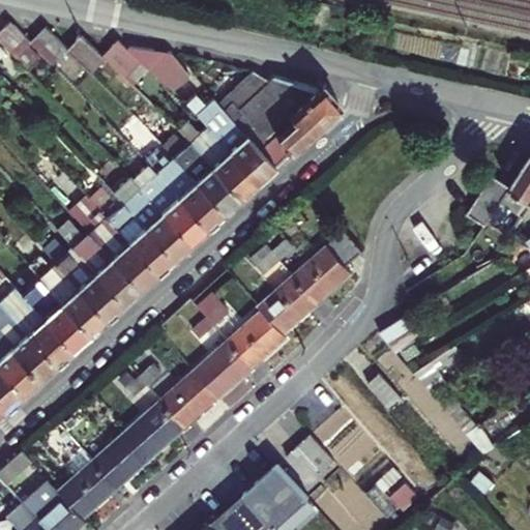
[(0,31),(0,39),(29,69),(40,58),(28,45),(31,41),(11,21),(0,31)]
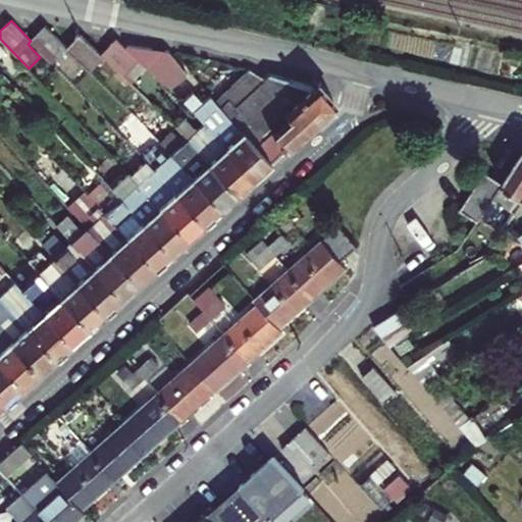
[(67,48),(46,27),(31,41),(53,63),(67,48)]
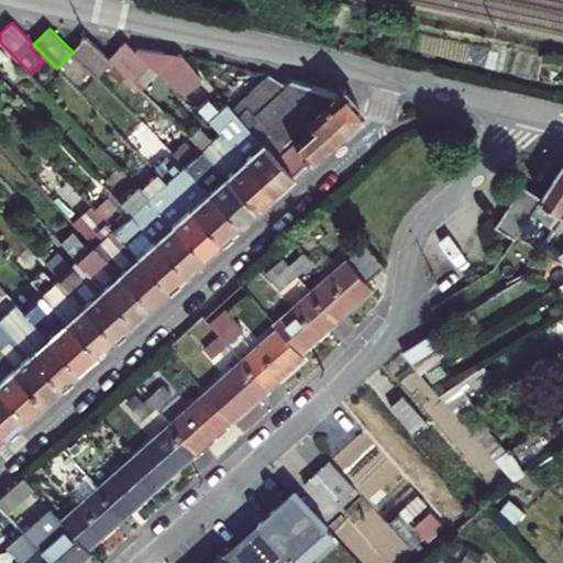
[(109,59),(87,37),(73,52),(98,77),(112,62),(109,59)]
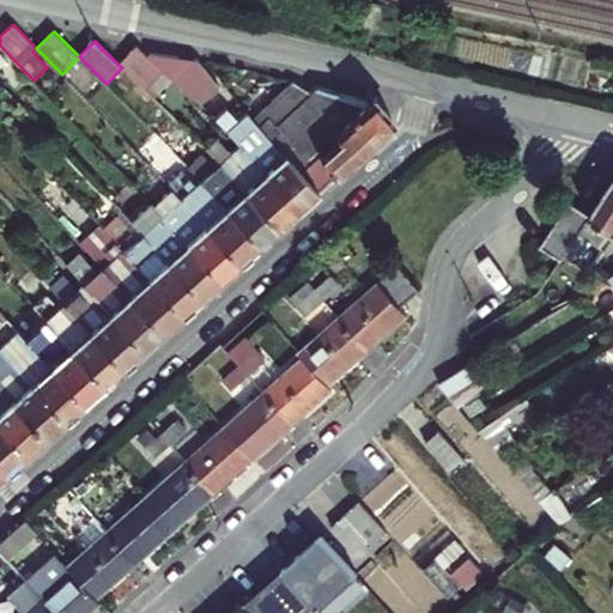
[(122,67),(146,90),(163,72),(149,58),(137,47),(119,65),(122,67)]
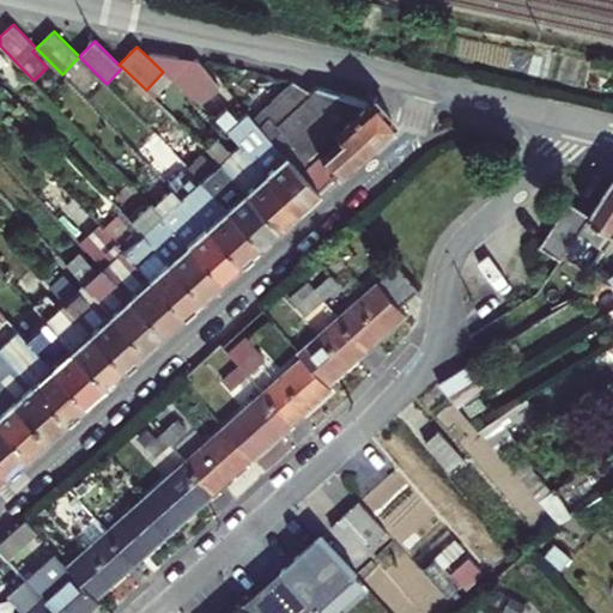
[(149,58),(163,72),(205,110),(224,90),(198,60),(151,55),(149,58)]
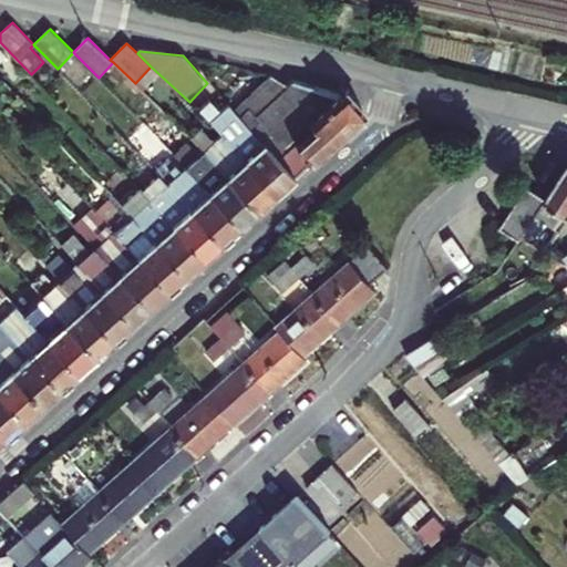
[(270,75),(234,109),(294,175),(363,111),(341,88),(339,92),(292,81),(288,85),(270,75)]
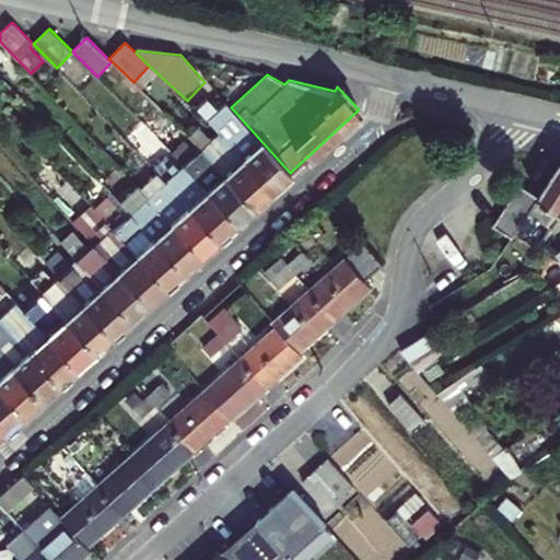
[(290,173),(231,107),(224,101),(206,118),(218,131),(270,189),(290,173)]
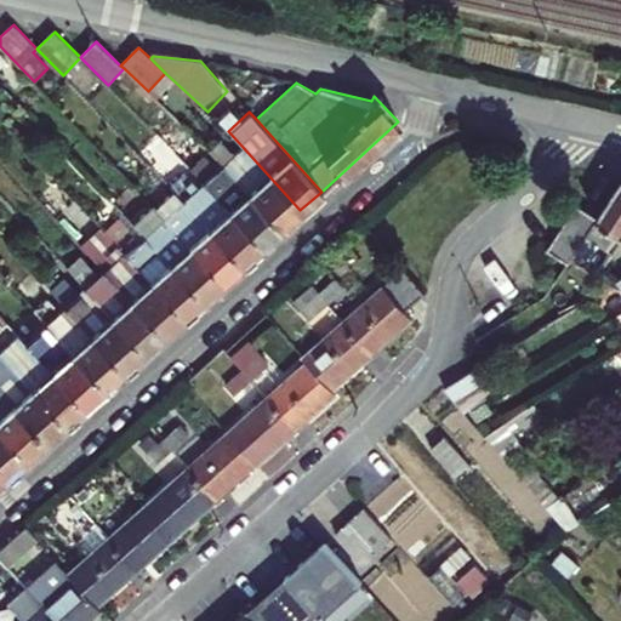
[(149,163),(148,165),(174,191),(182,199),(182,200),(240,265),(261,245),(203,181),(197,186),(186,172),(178,178),(160,160),(161,158),(141,135),(131,143),(149,163)]
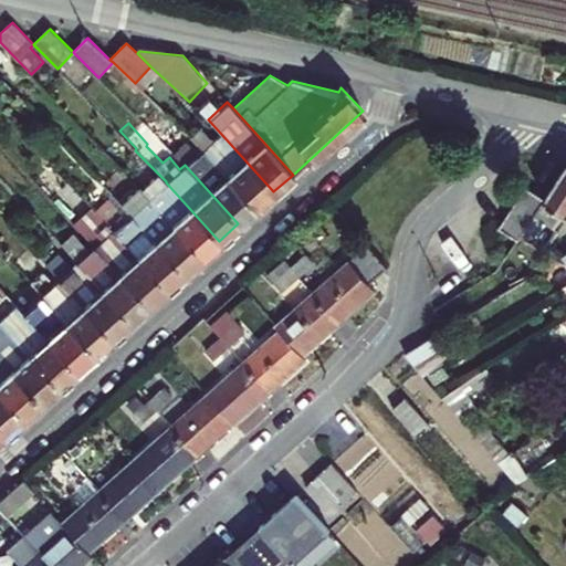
[(220,133),(201,149),(254,209),(273,191),(220,133)]
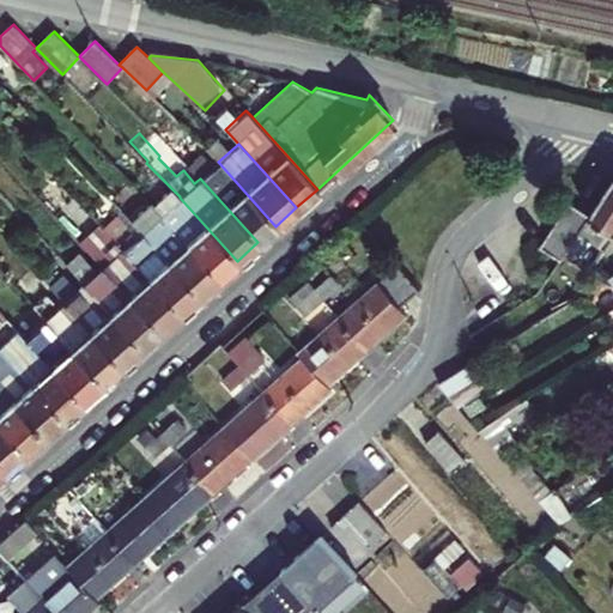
[(188,165),(200,178),(258,242),(275,226),(218,162),(213,167),(201,155),(188,165)]
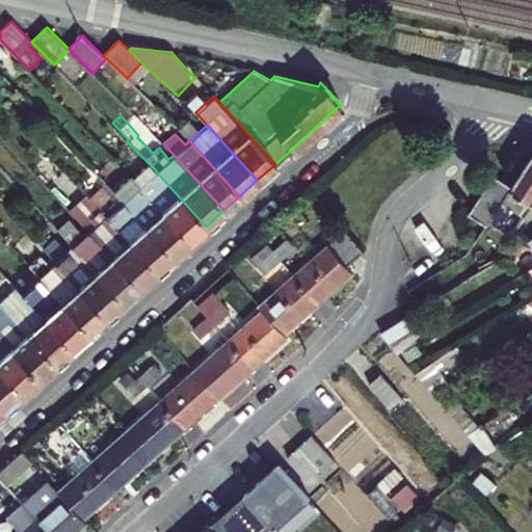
[(526,217),(531,207),(531,154),(511,187),(501,203),(526,217)]
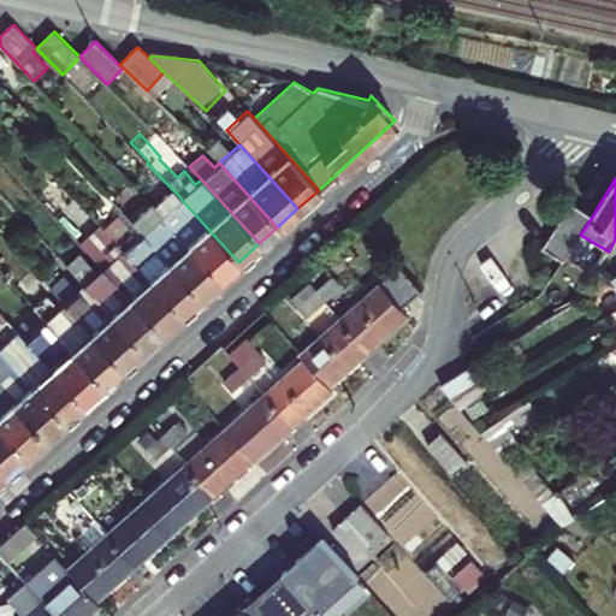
[(172,189),(153,206),(161,214),(181,199),(181,197),(172,189)]
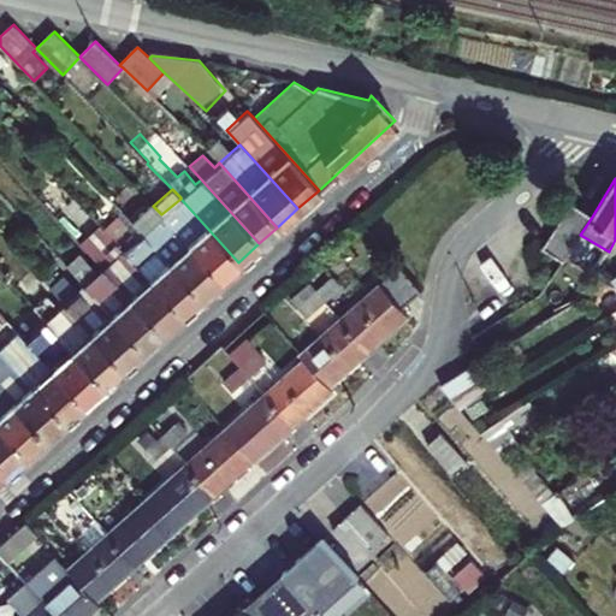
[(238,262),(181,199),(161,214),(219,280),(238,262)]
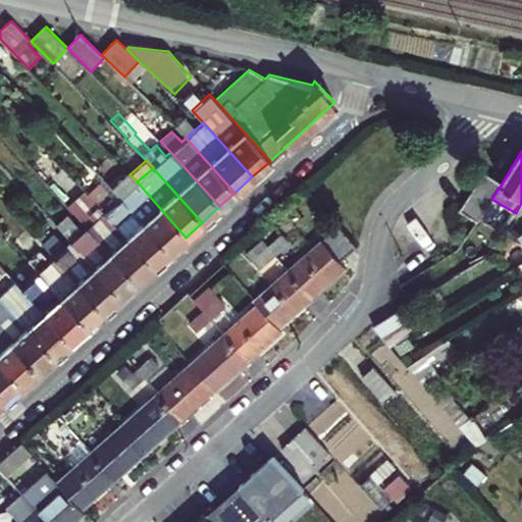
[(476,221),(491,199),(502,184),(484,172),(460,210),(476,221)]
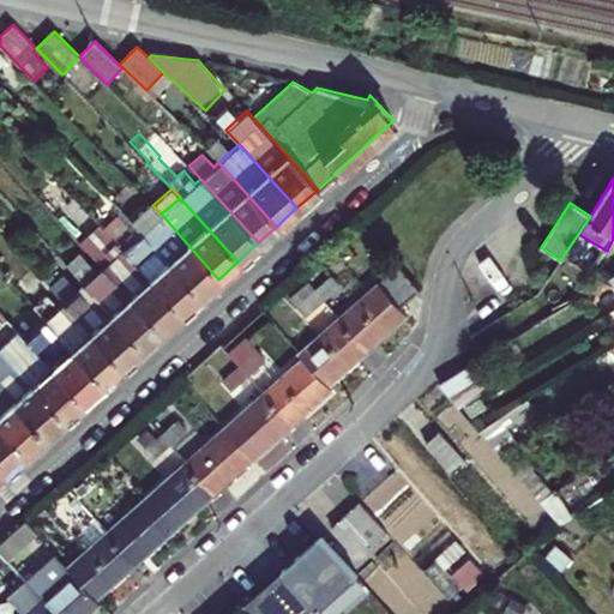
[(143,208),(128,220),(140,233),(155,220),(143,208)]
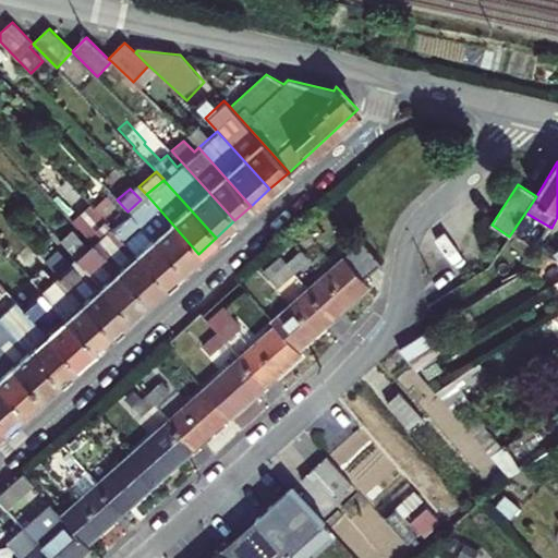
[(181,270),(128,211),(117,199),(110,192),(93,208),(110,228),(164,284),(181,270)]
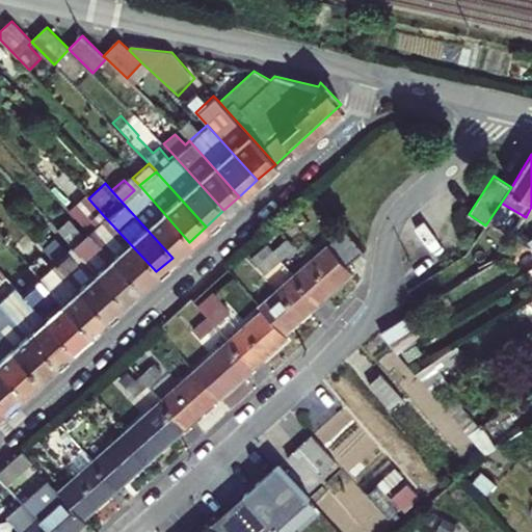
[(173,258),(189,242),(139,185),(134,190),(122,202),(173,258)]
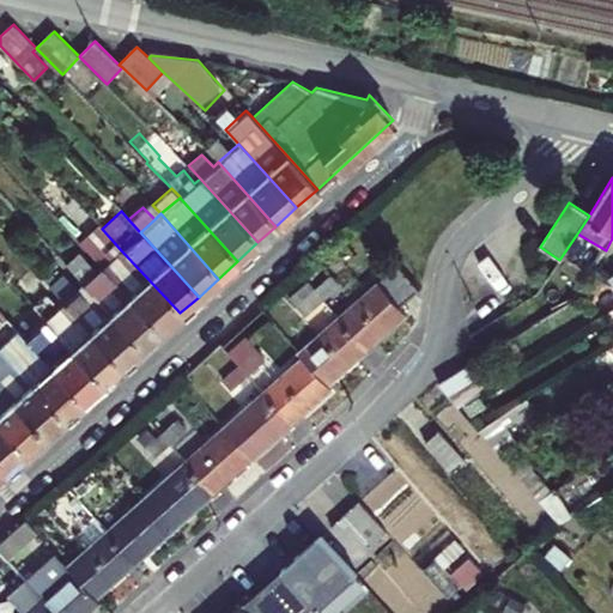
[(161,332),(180,313),(121,250),(115,255),(96,234),(83,246),(102,267),(161,332)]
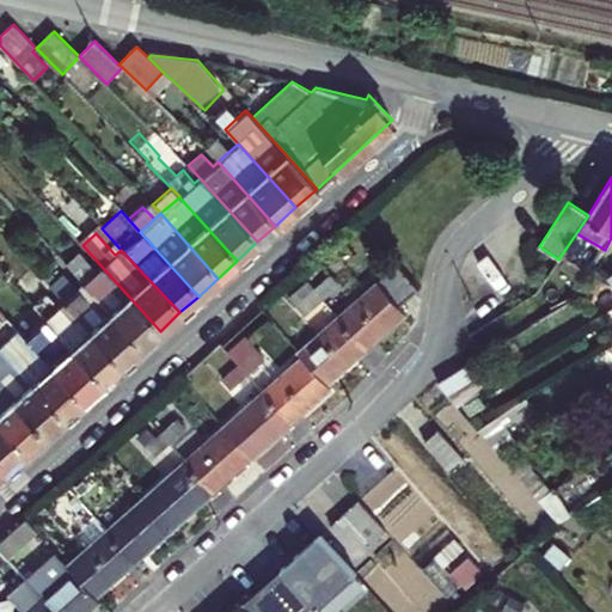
[(160,331),(102,267),(97,271),(79,252),(66,263),(84,283),(141,347),(160,331)]
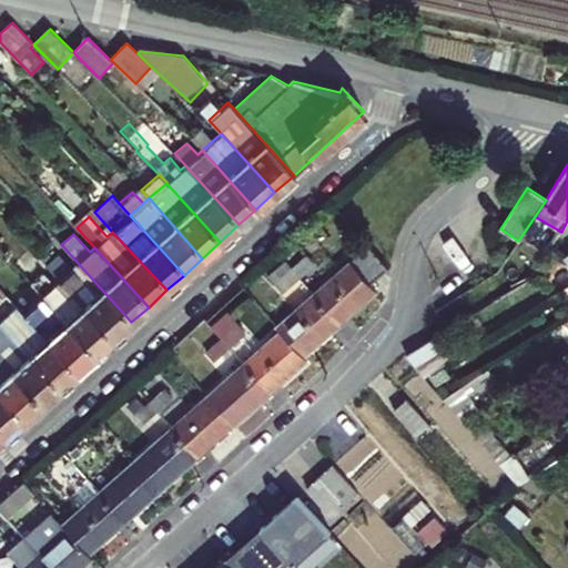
[(368,246),(352,262),(371,283),(388,267),(368,246)]
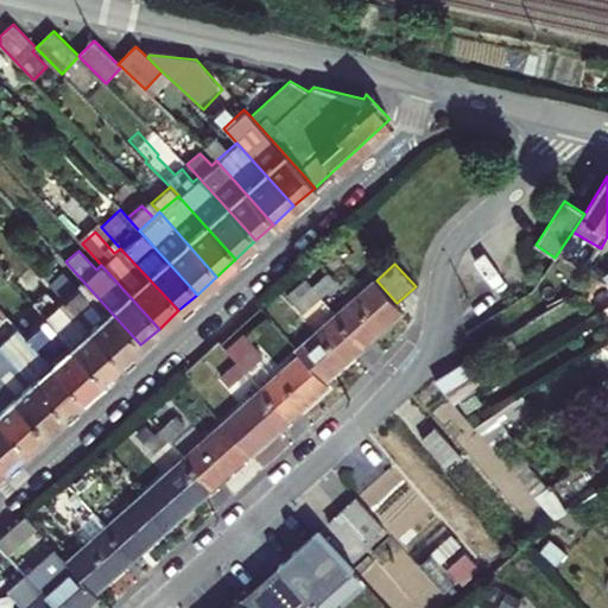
[(120,363),(140,344),(83,282),(77,286),(63,272),(49,285),(63,301),(120,363)]
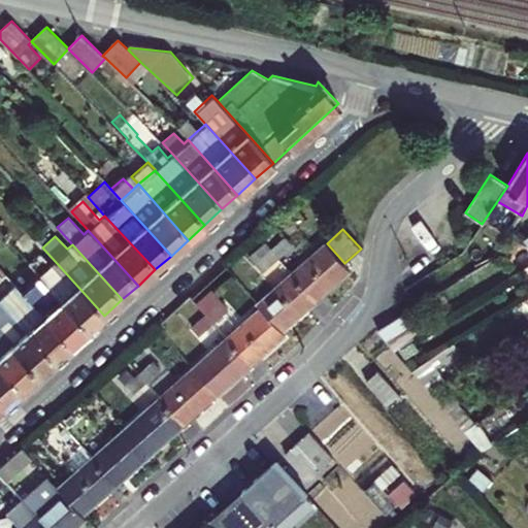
[(271,250),(278,258),(293,245),(286,237),(271,250)]
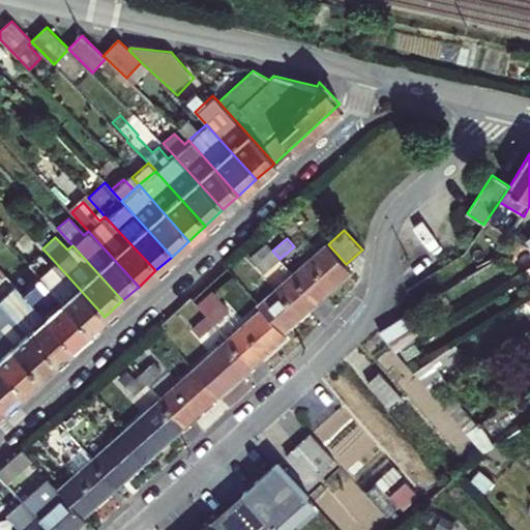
[(272,251),(267,244),(253,258),(265,272),(280,259),(272,251)]
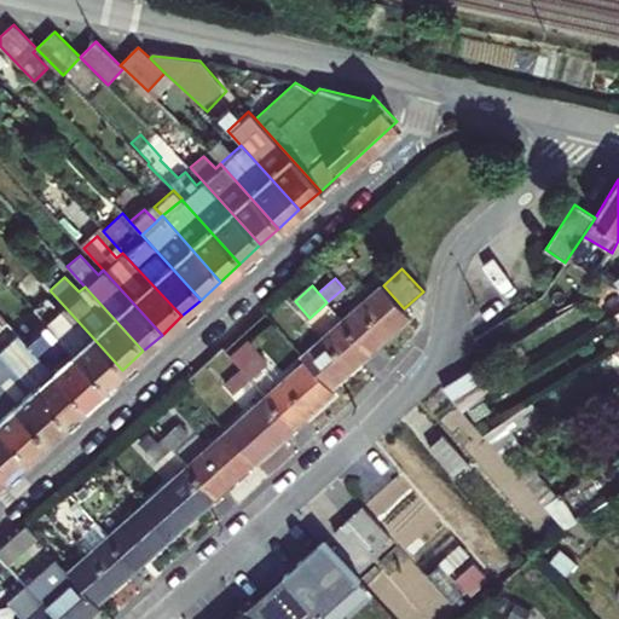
[(410,317),(404,308),(383,285),(343,320),(371,352),(410,317)]
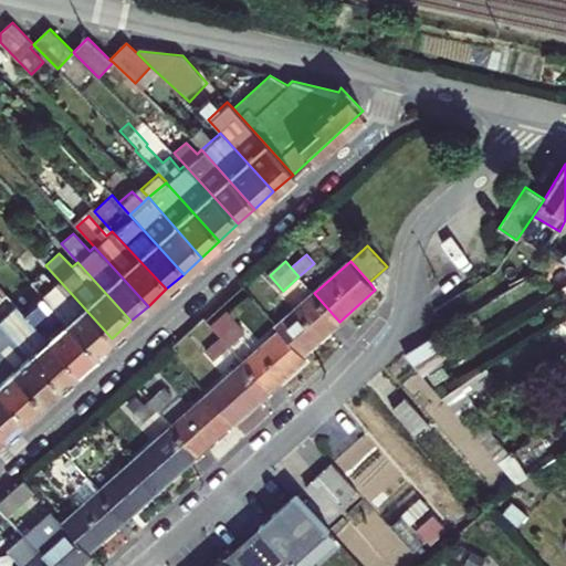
[(112,338),(59,280),(52,285),(40,273),(29,283),(40,295),(94,355),(112,338)]
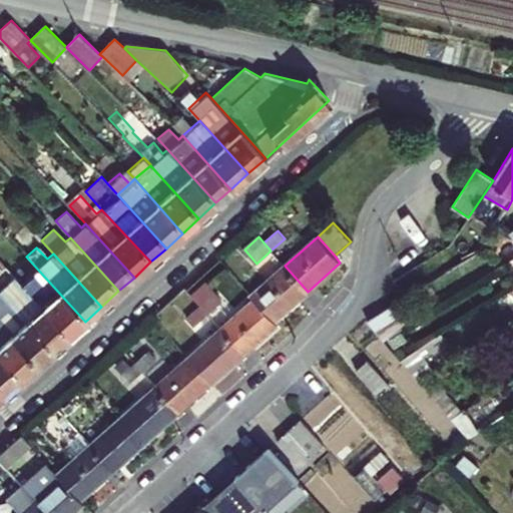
[(285,266),(251,295),(254,299),(275,322),(308,292),(285,266)]
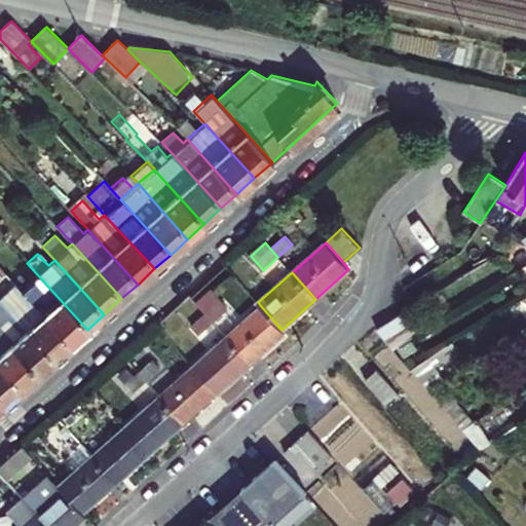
[(70,345),(87,330),(37,274),(21,291),(70,345)]
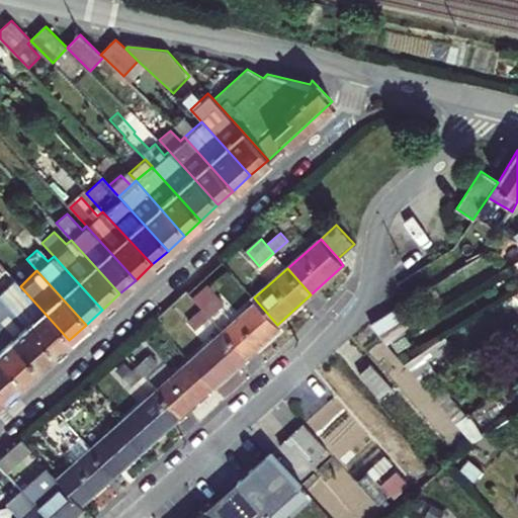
[(69,340),(20,286),(13,278),(0,289),(0,294),(54,353),(69,340)]
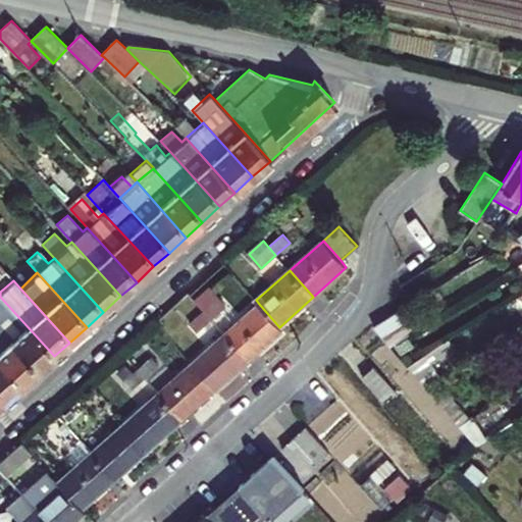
[(0,297),(0,332),(37,372),(54,356),(0,297)]
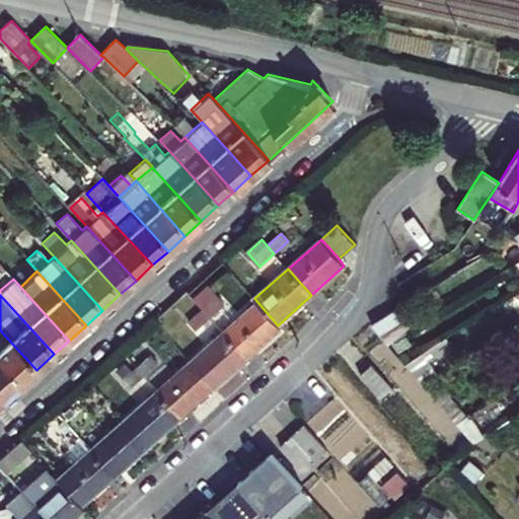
[(218,295),(204,308),(211,316),(225,303),(218,295)]
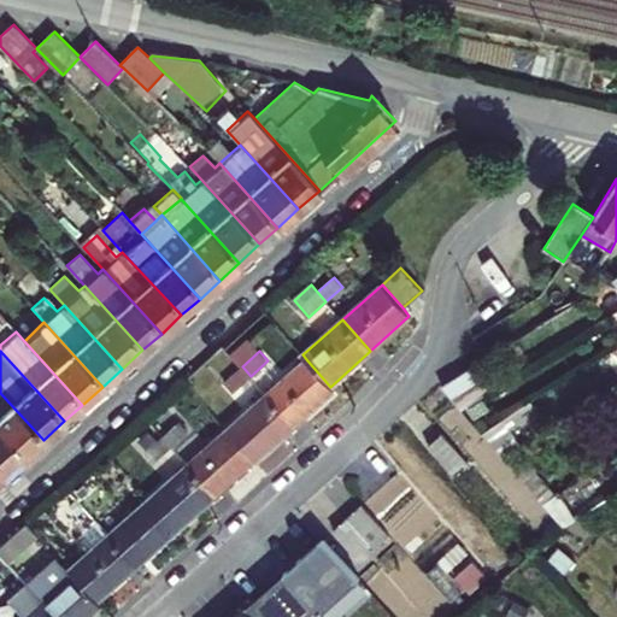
[(306,359),(268,394),(295,425),(334,391),(330,387),(306,359)]
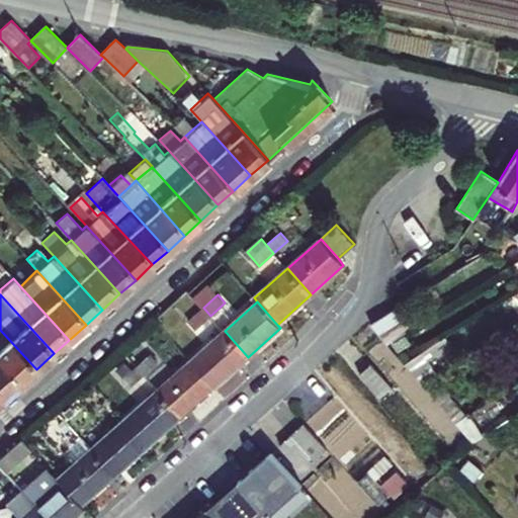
[(371,325),(387,344),(418,325),(405,303),(371,325)]
